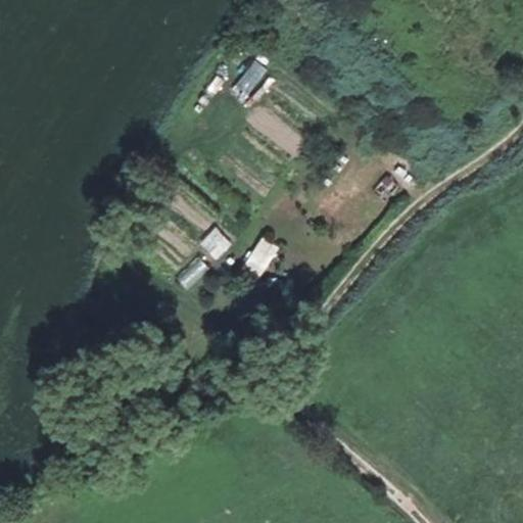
[(250,95),(265,66),(250,59),(236,88),(250,95)]
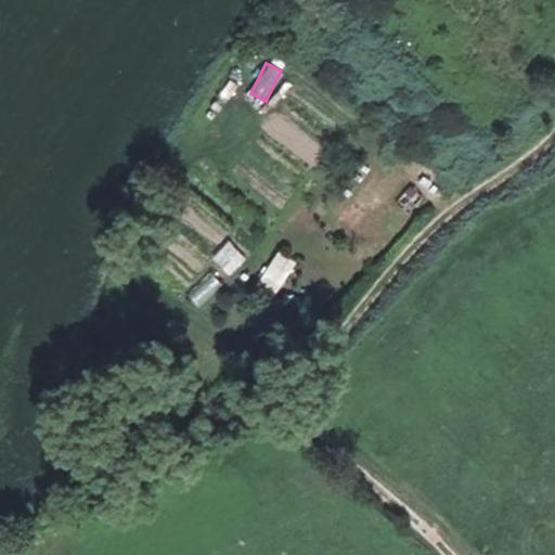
[(413,185),(396,199),(407,214),(425,201),(413,185)]
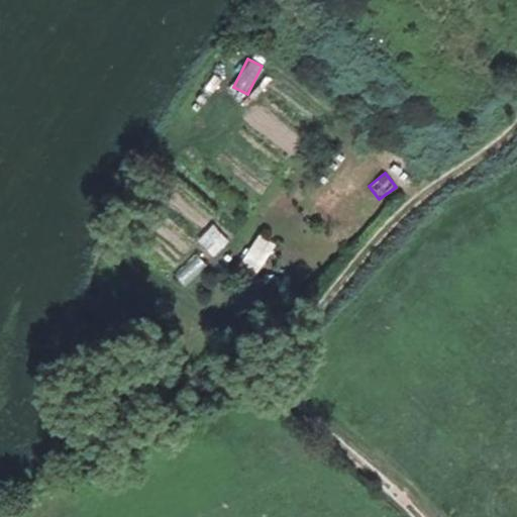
[(212,224),(197,240),(213,256),(229,241),(212,224)]
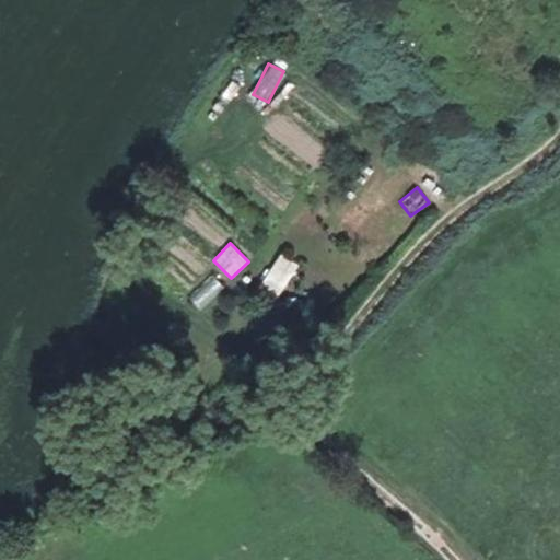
[(281,254),(260,282),(278,295),(299,267),(281,254)]
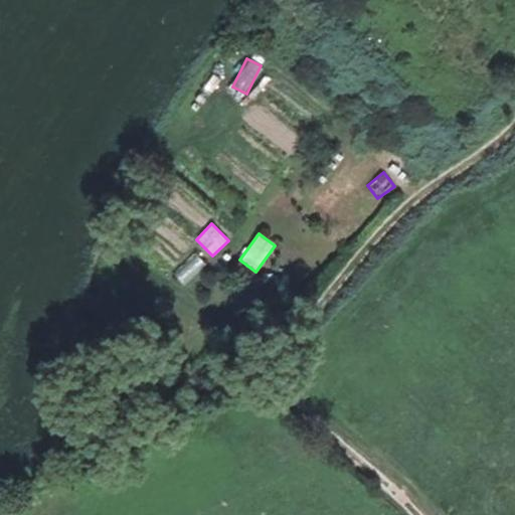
[(185,283),(206,264),(195,252),(175,273),(185,283)]
